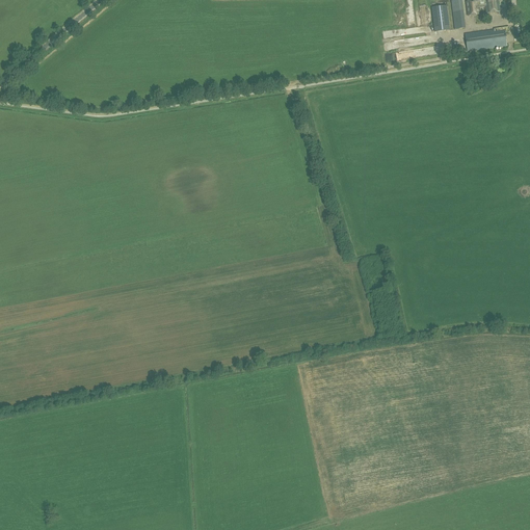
[(418,0),(421,25),(426,24),(427,29),(429,29),(429,22),(427,22),(425,0),(418,0)]
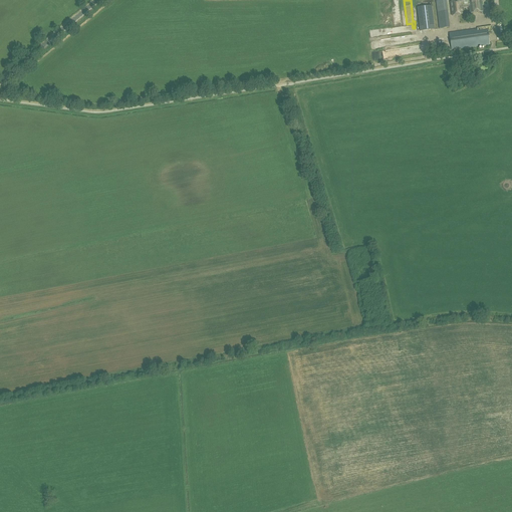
[(448,25),(446,8),(445,0),(433,0),(435,9),(437,27),(448,25)]
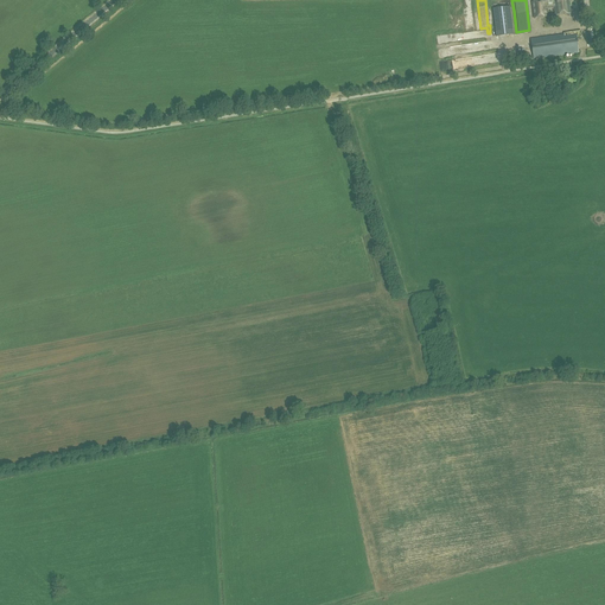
[(543,5),(548,5),(547,0),(529,0),(532,16),(545,14),(543,5)]
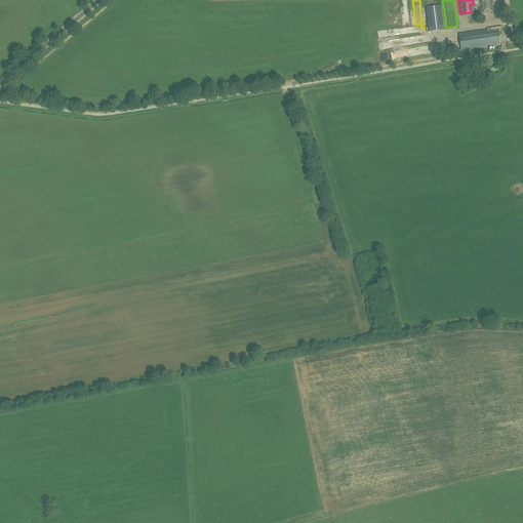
[(473,0),(474,4),(477,3),(478,11),(491,10),(489,0),(473,0)]
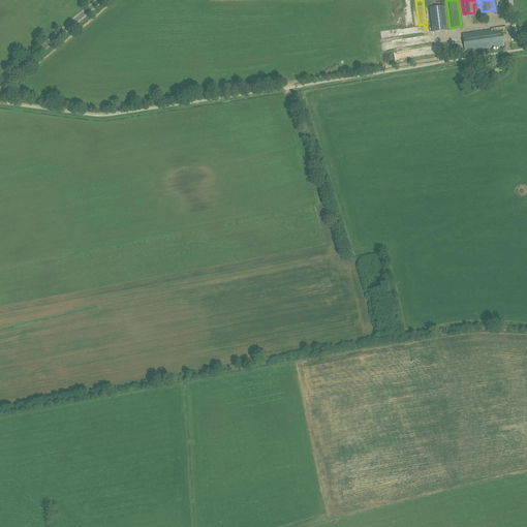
[(445,28),(442,3),(427,5),(430,30),(445,28)]
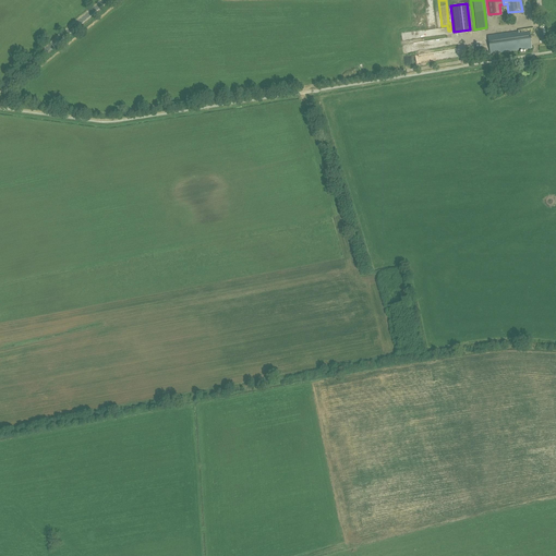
[(498,32),(485,34),(488,52),(500,50),(530,46),(528,34),(532,33),(532,26),(516,28),(516,29),(498,32)]
